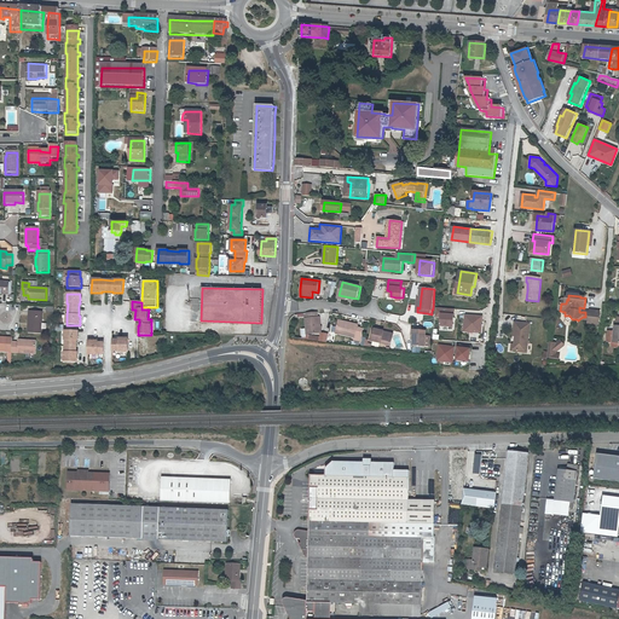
[(590,320),(590,322),(589,324),(599,325),(600,312),(591,311),(590,313),(590,320)]
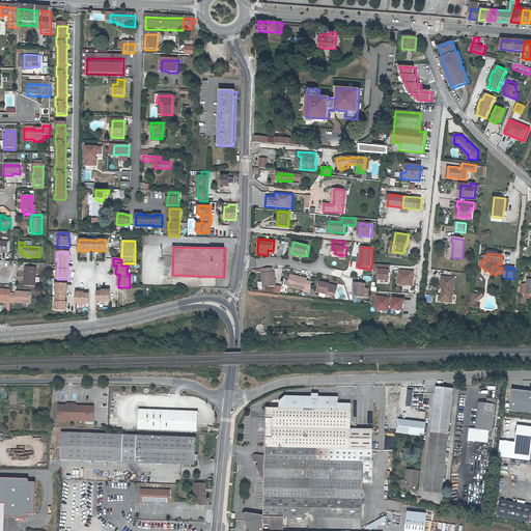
[(24,285),(34,286),(35,283),(35,268),(25,268),(24,285)]
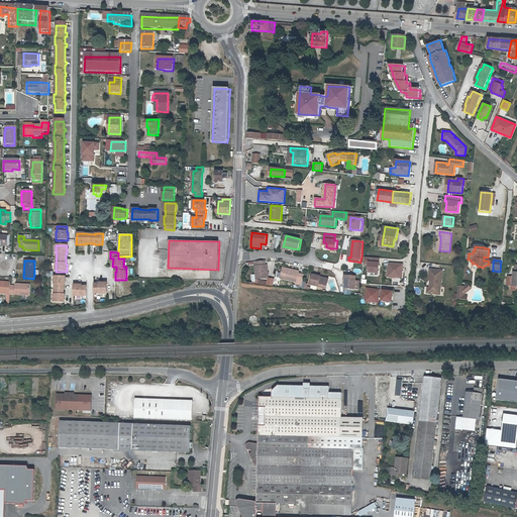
[(256,266),(255,266),(255,280),(268,279),(268,266),(266,266),(266,262),(256,262),(256,266)]
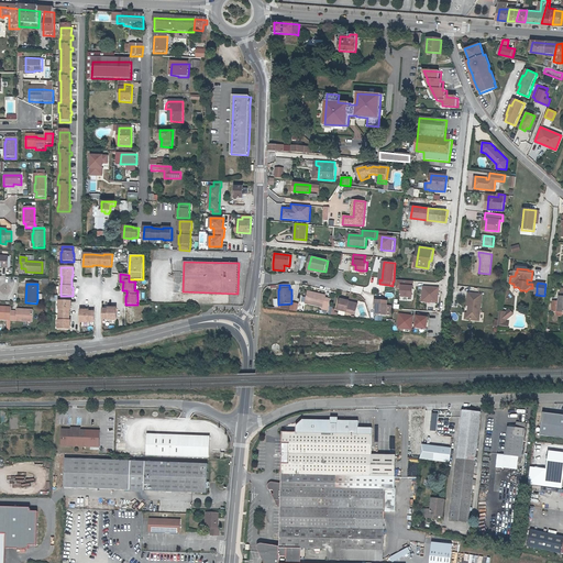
[(416,287),(404,286),(403,296),(415,298),(416,287)]
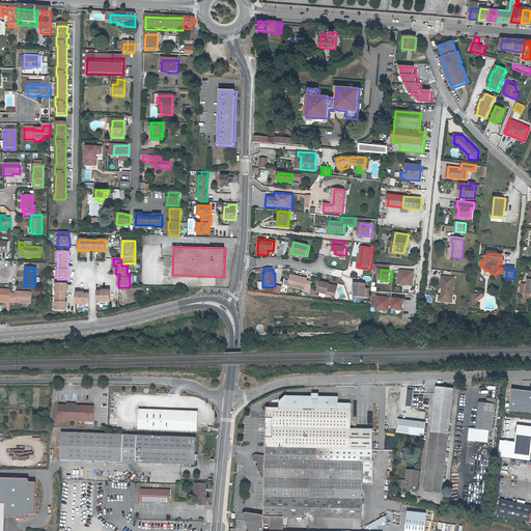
[(415,273),(400,271),(398,284),(414,286),(415,273)]
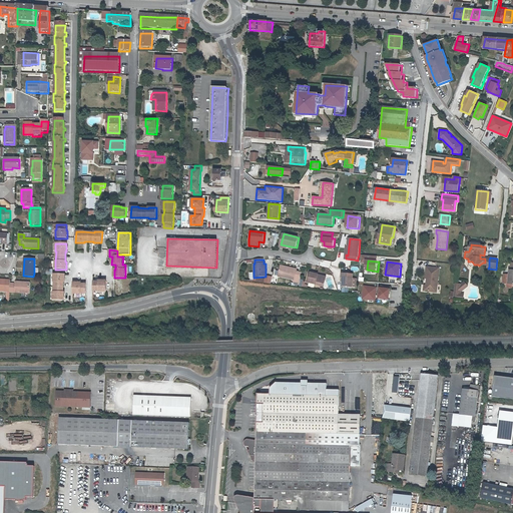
[(512,286),(512,285),(512,264),(511,264),(511,272),(510,276),(509,276),(503,275),(503,285),(512,286)]
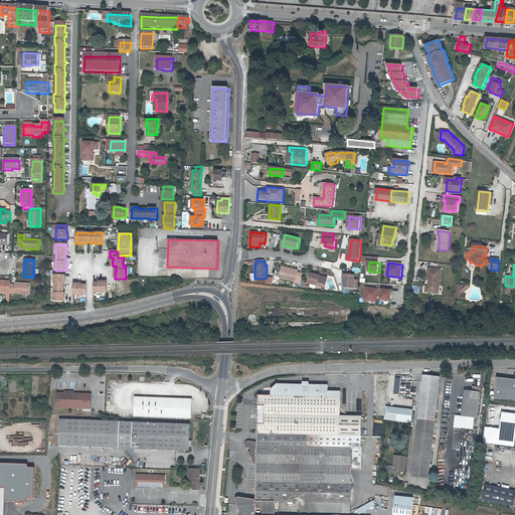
[(283,268),(280,279),(296,282),(296,284),(300,284),(302,274),(298,273),(299,271),(283,268)]
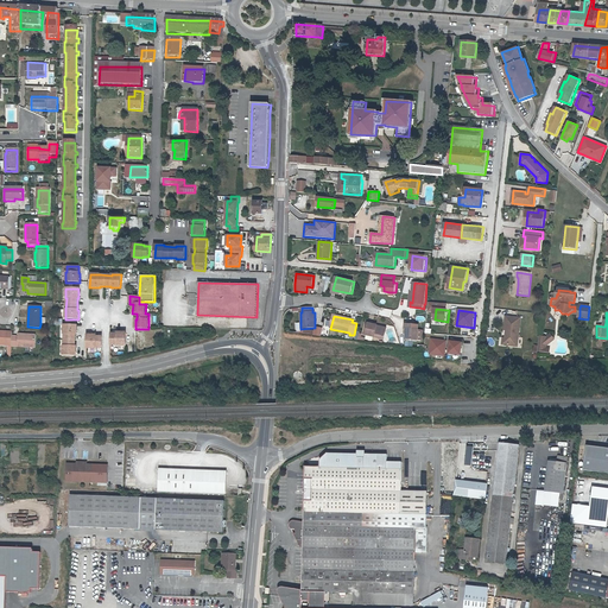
[(507,328),(506,347),(519,348),(521,320),(506,318),(506,327),(507,328)]
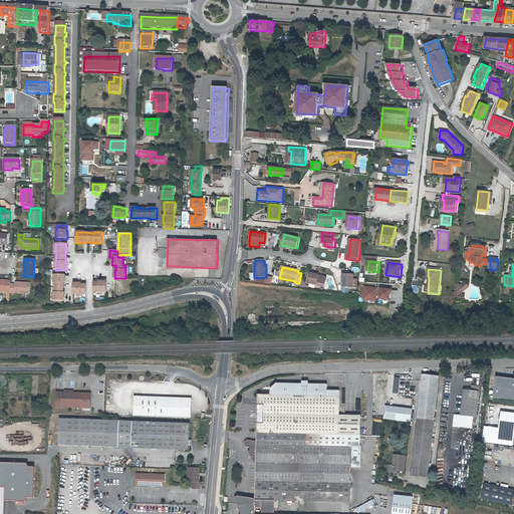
[(319,277),(319,276),(311,274),(309,284),(325,287),(326,279),(319,277)]
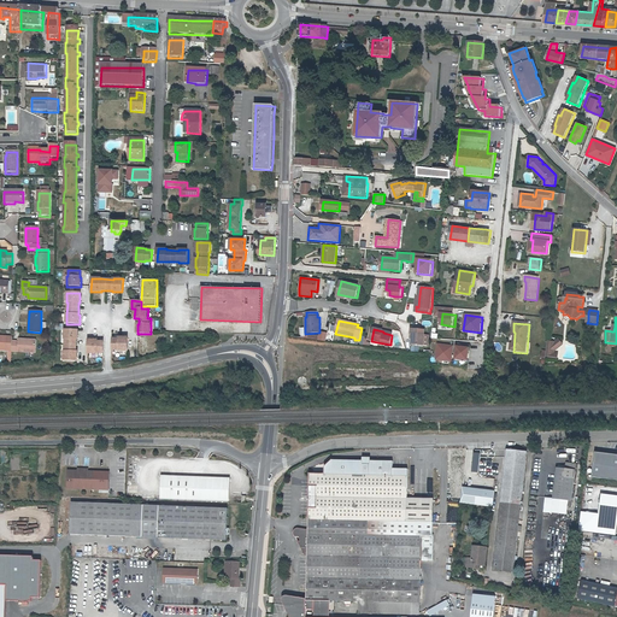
[(425,334),(425,330),(422,329),(412,329),(412,334),(415,334),(413,339),(413,345),(424,346),(425,334)]
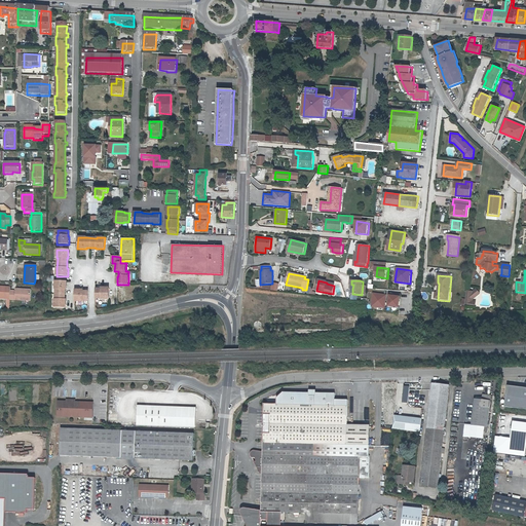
[(67,283),(55,282),(54,290),(55,290),(55,300),(54,300),(54,308),(66,308),(66,300),(65,300),(66,291),(67,291),(67,283)]
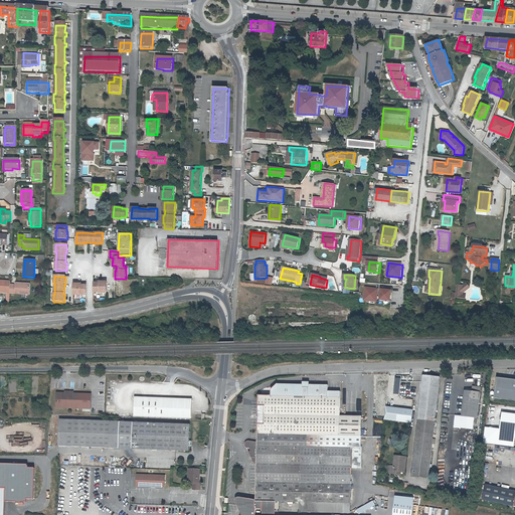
[(10,285),(10,281),(0,280),(0,291),(9,292),(9,290),(10,285)]
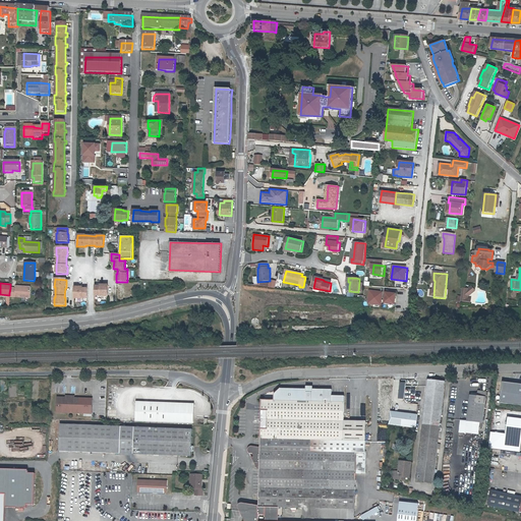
[(101,287),(96,287),(96,296),(101,296),(101,297),(108,297),(109,285),(101,285),(101,287)]
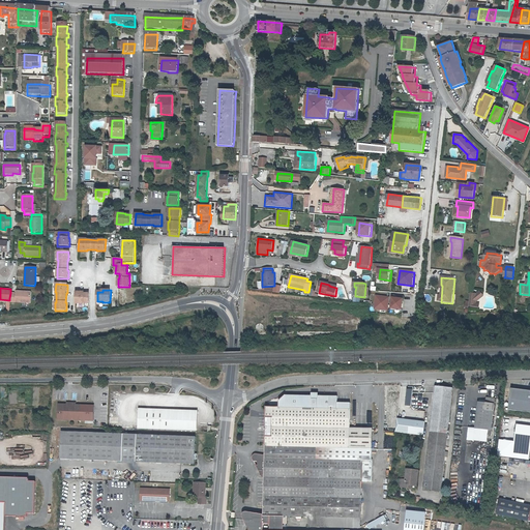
[(9,300),(9,301),(30,303),(30,292),(15,291),(15,293),(10,293),(9,298),(9,300)]
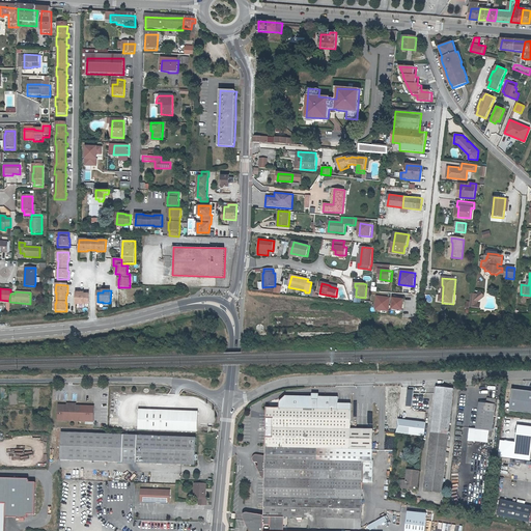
[(473,295),(473,298),(476,299),(478,301),(477,303),(484,297),(481,292),(478,296),(473,295)]
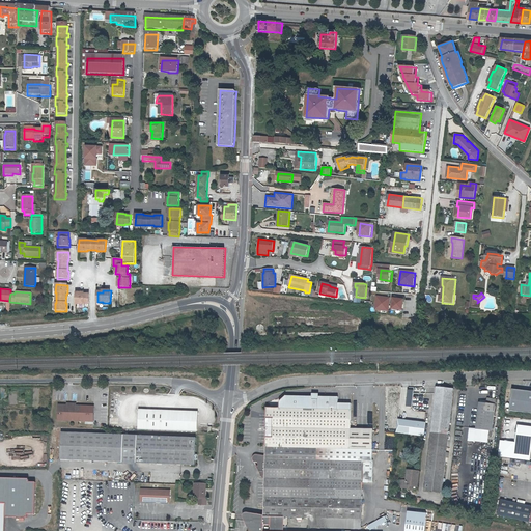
[(84,294),(76,294),(76,305),(84,305),(84,304),(89,305),(89,295),(84,295),(84,294)]
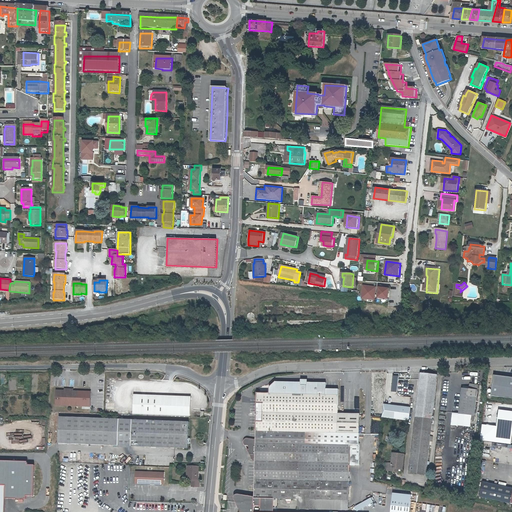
[(377,287),(363,285),(361,299),(376,300),(377,287)]
